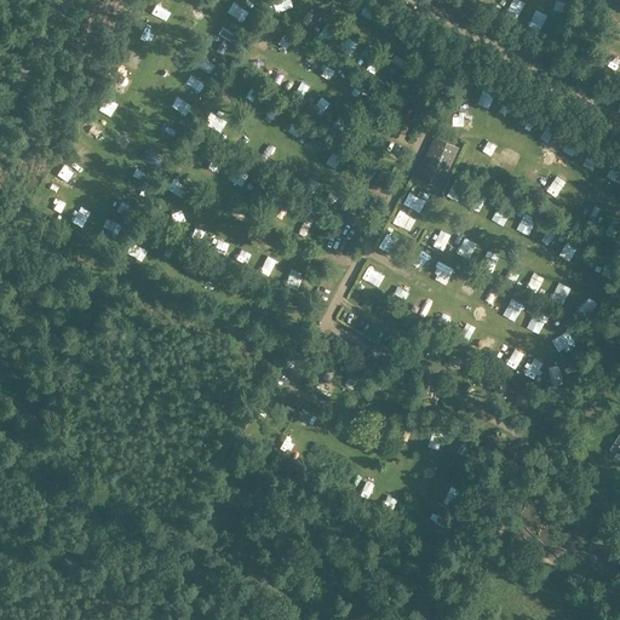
[(230,0),(229,0),(223,11),(240,21),(247,10),(230,0)]
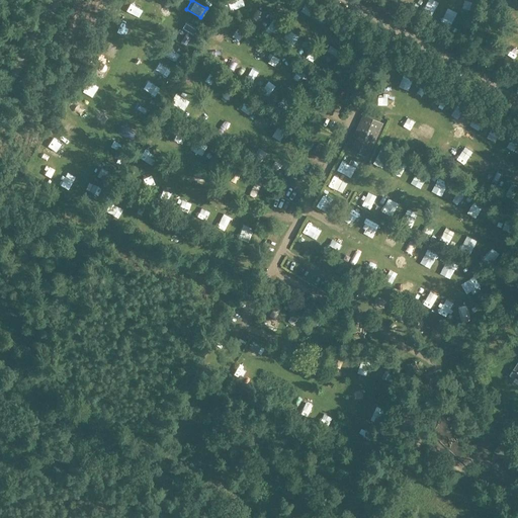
[(130,6),(124,14),(130,18),(136,10),(130,6)]
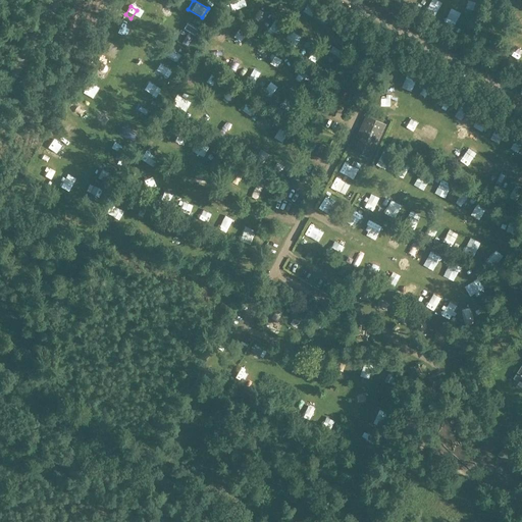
[(444,18),(453,24),(459,15),(450,9),(444,18)]
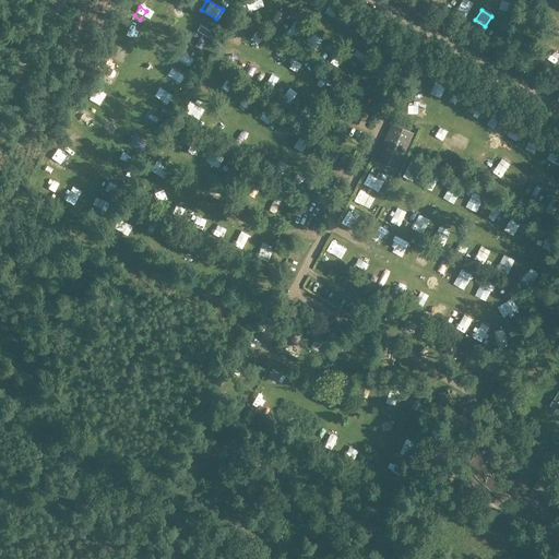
[(296,37),(300,31),(290,25),(286,33),(296,37)]
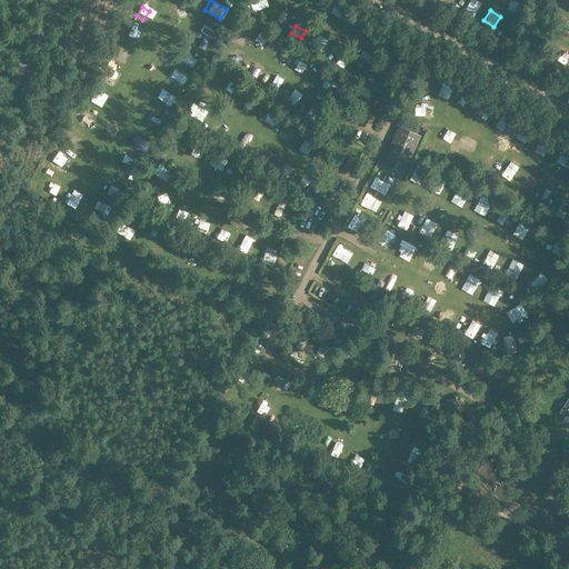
[(130,27),(122,36),(136,46),(142,37),(130,27)]
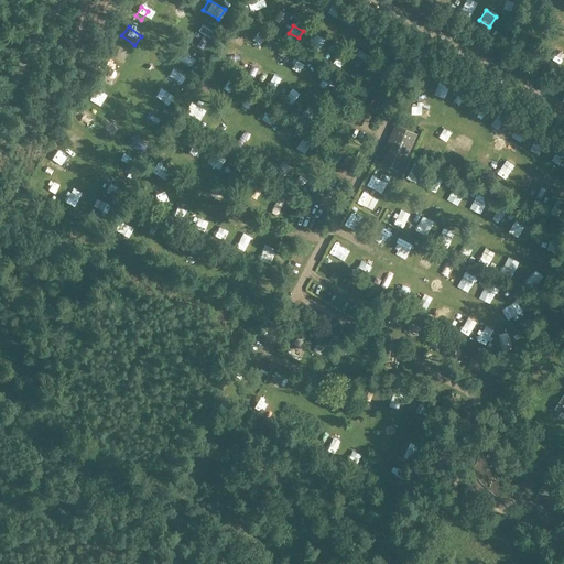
[(232,30),(226,40),(238,47),(245,38),(232,30)]
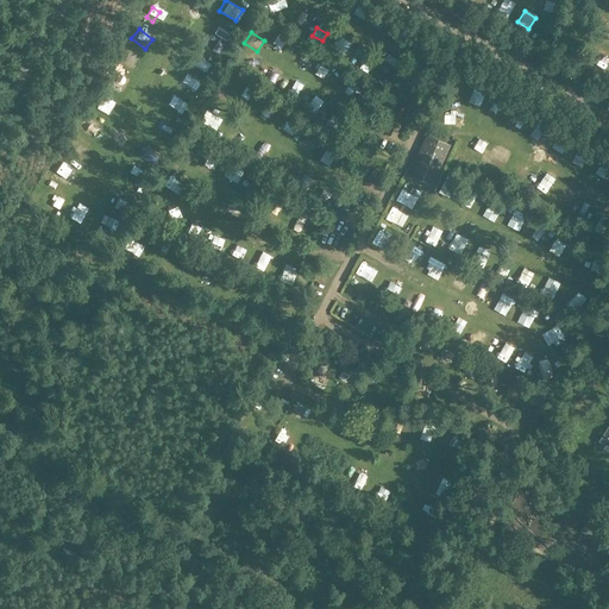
[(274,33),(268,45),(280,50),(286,39),(274,33)]
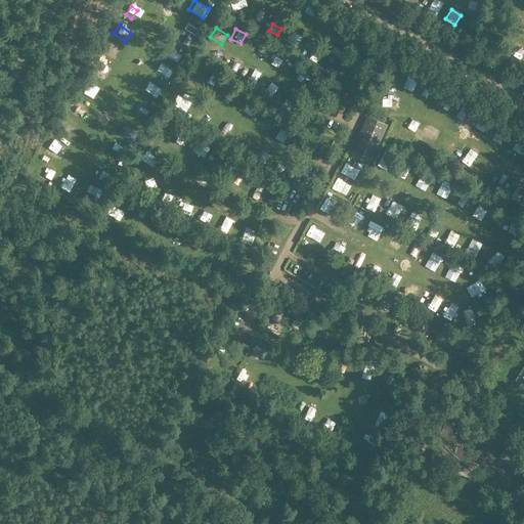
[(106,42),(100,55),(108,58),(114,46),(106,42)]
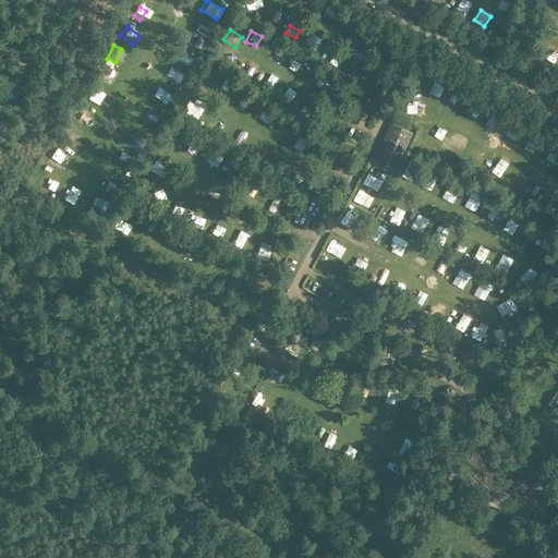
[(275,46),(270,55),(281,59),(286,51),(275,46)]
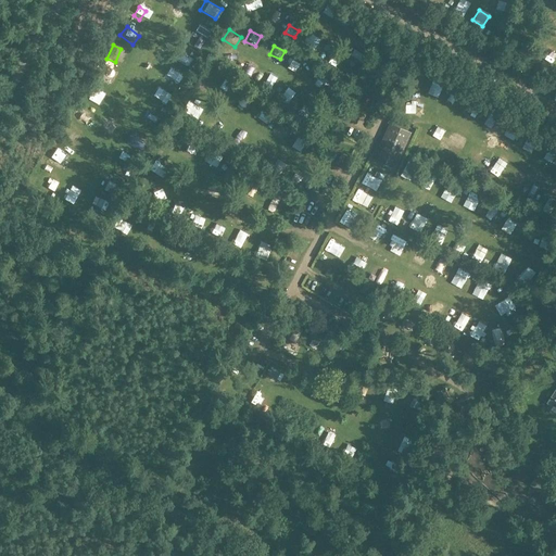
[(546,50),(542,57),(550,62),(554,55),(546,50)]
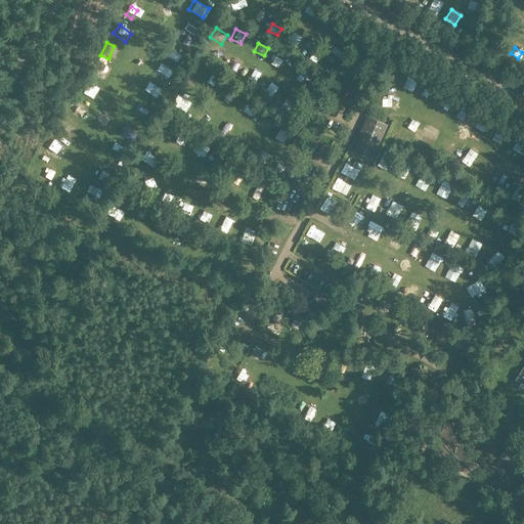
[(171,50),(174,60),(179,58),(176,49),(171,50)]
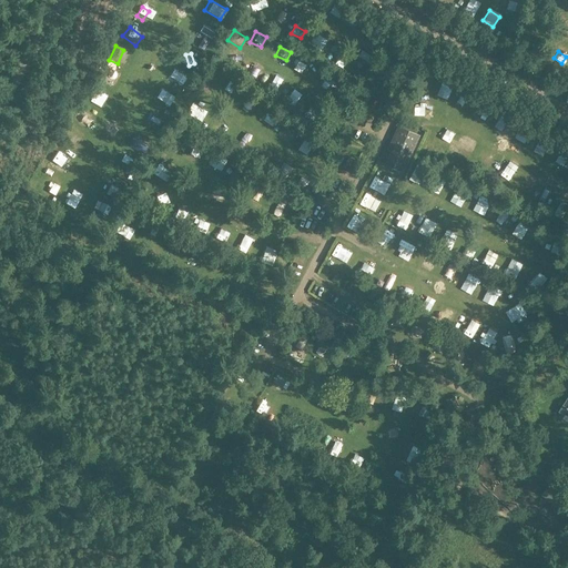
[(368,58),(363,67),(368,70),(374,60),(368,58)]
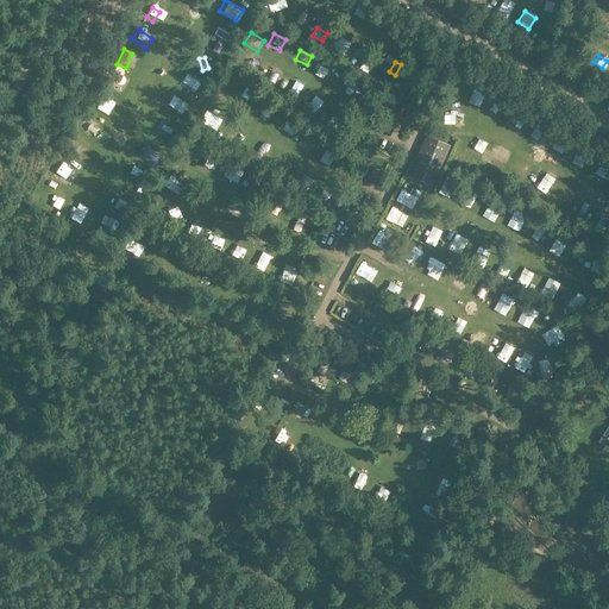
[(274,85),(283,73),(275,66),(265,77),(274,85)]
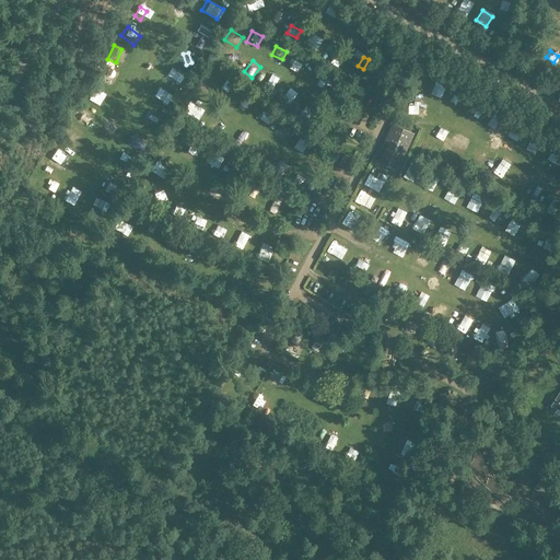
[(96,77),(106,84),(114,74),(104,67),(96,77)]
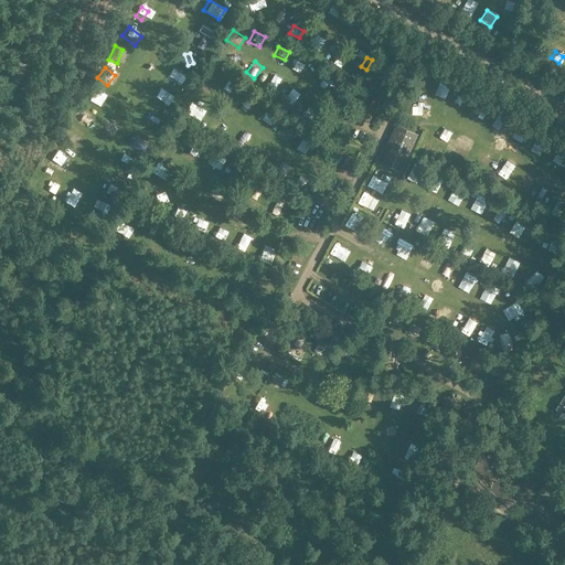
[(275,93),(284,78),(273,73),(265,86),(275,93)]
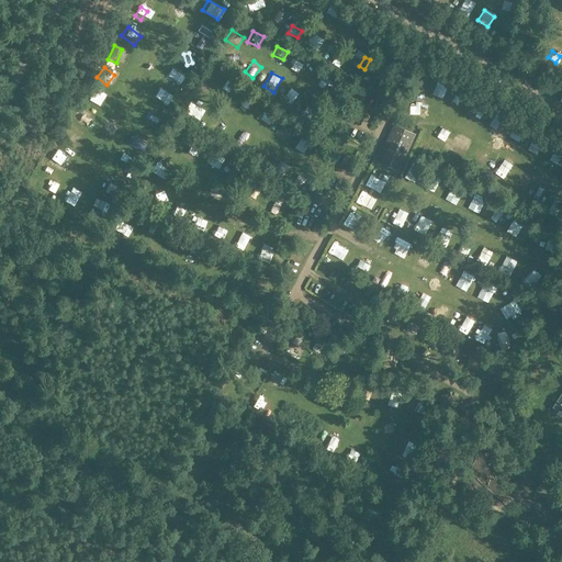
[(435,81),(445,87),(448,80),(438,76),(435,81)]
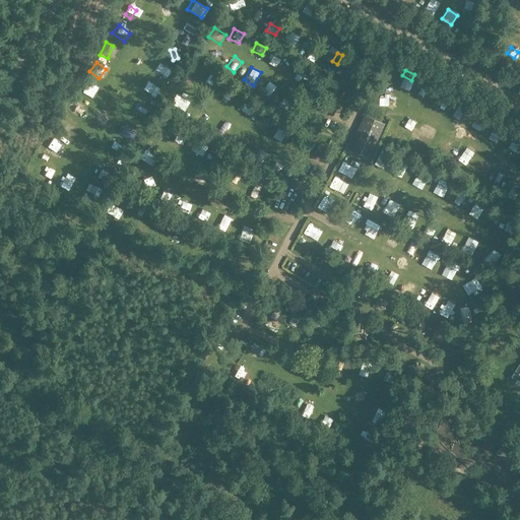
[(82,84),(78,93),(92,101),(96,90),(82,84)]
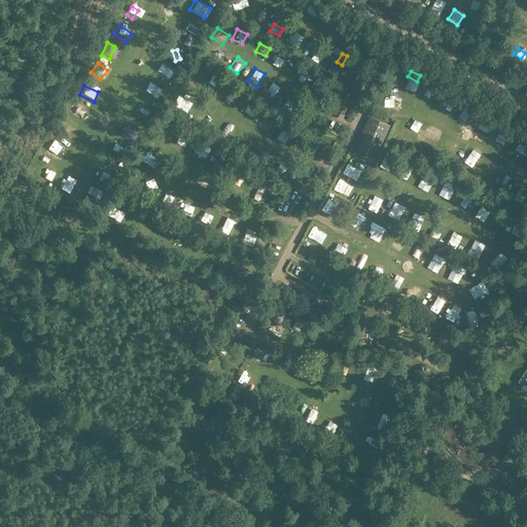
[(440,108),(452,114),(459,101),(447,95),(440,108)]
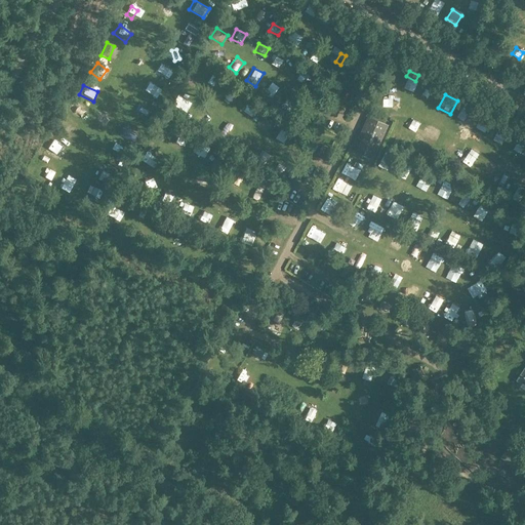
[(384,104),(394,108),(397,101),(387,96),(384,104)]
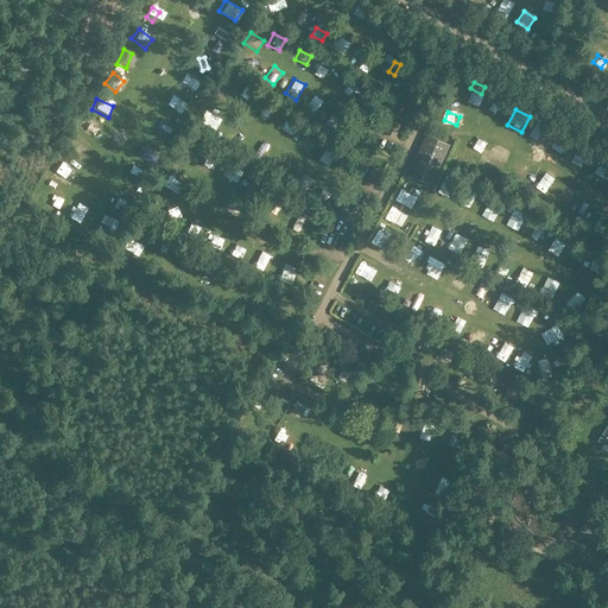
[(284,118),(279,124),(290,132),(295,126),(284,118)]
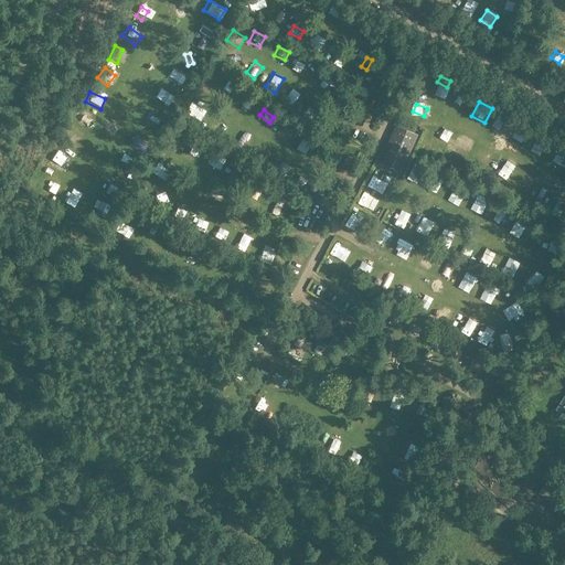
[(72,123),(83,127),(87,117),(76,113),(72,123)]
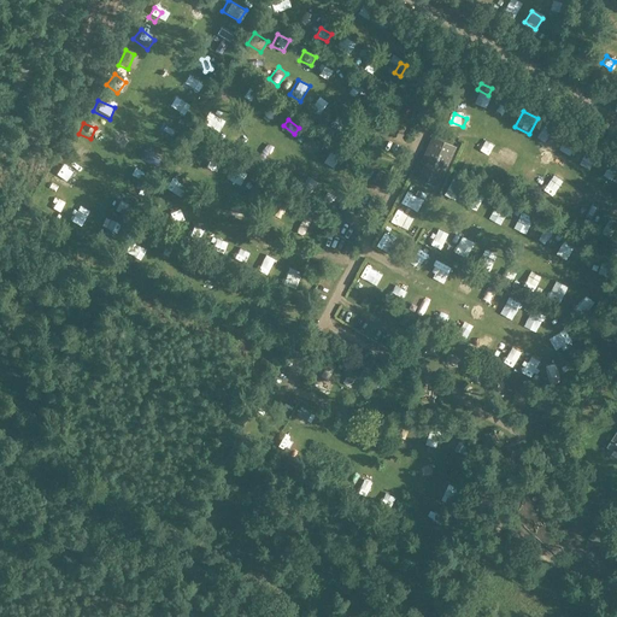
[(546,124),(539,135),(551,142),(558,131),(546,124)]
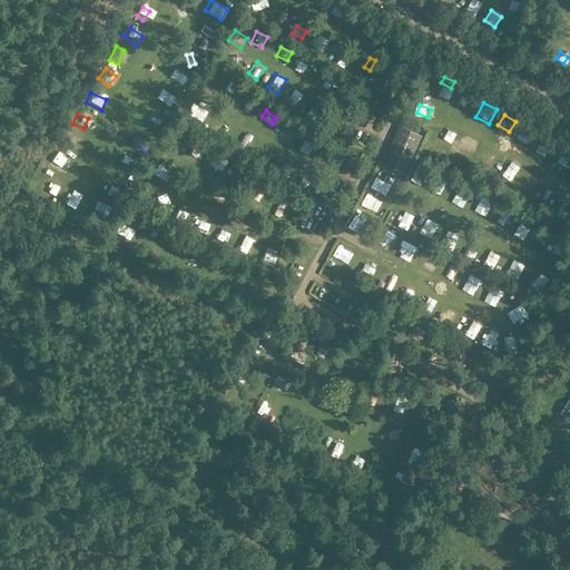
[(287,127),(281,136),(293,144),(298,135),(287,127)]
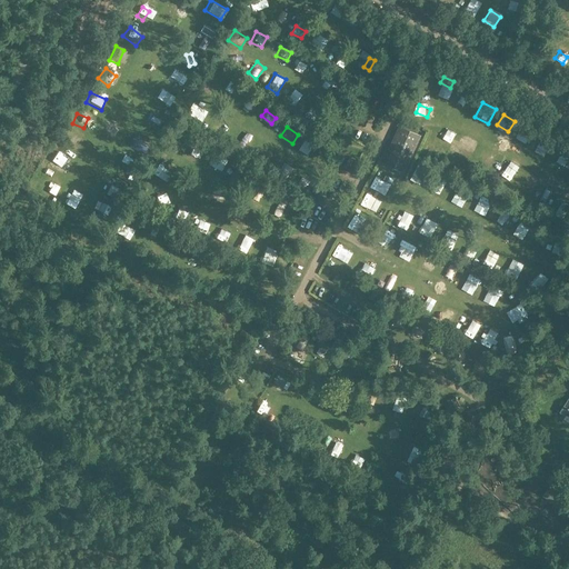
[(399,127),(385,161),(405,170),(420,136),(399,127)]
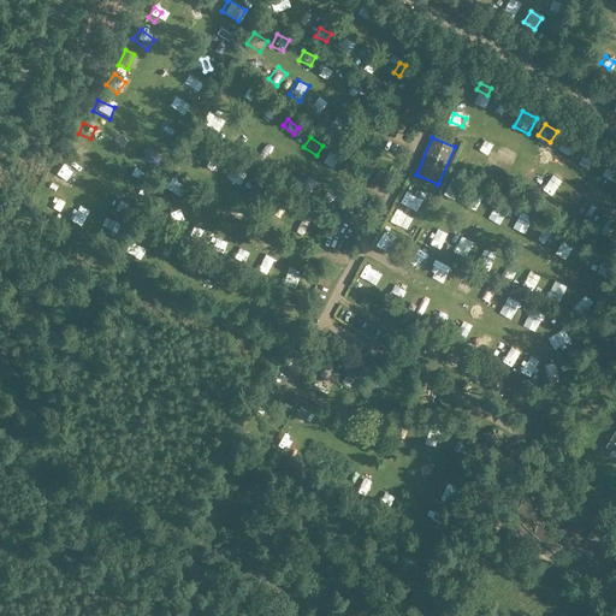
[(561,147),(574,157),(580,147),(567,137),(561,147)]
